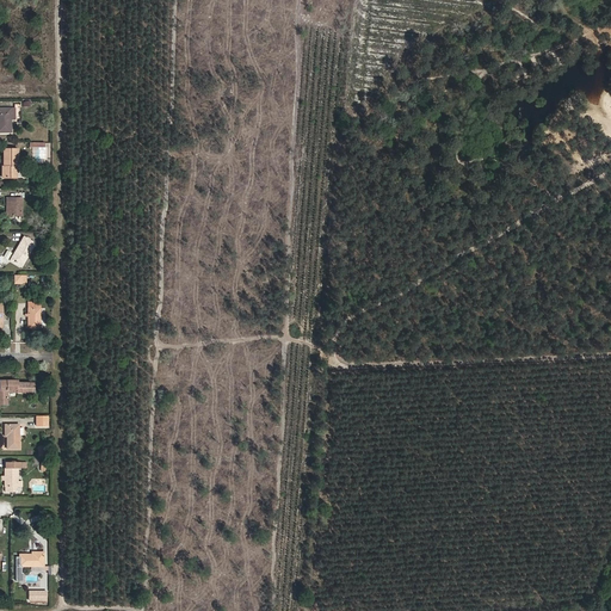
[(16,119),(16,109),(0,109),(0,133),(11,133),(11,119),(16,119)]
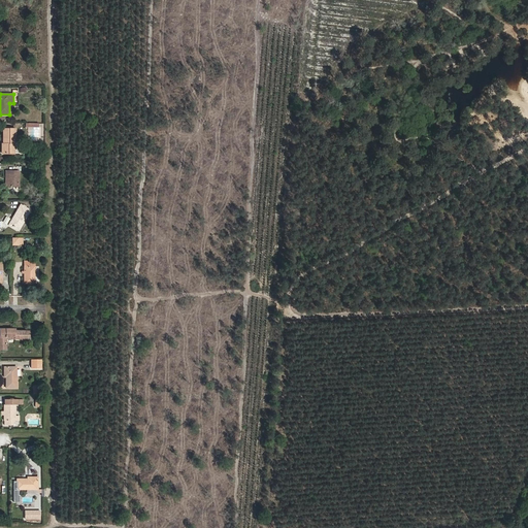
[(14,144),(14,129),(3,129),(3,154),(13,154),(13,144),(14,144)]
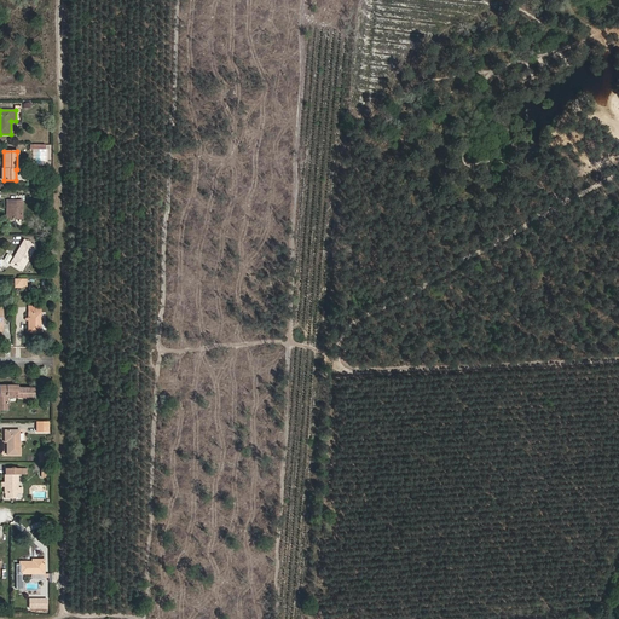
[(22,219),(22,201),(11,201),(10,219),(22,219)]
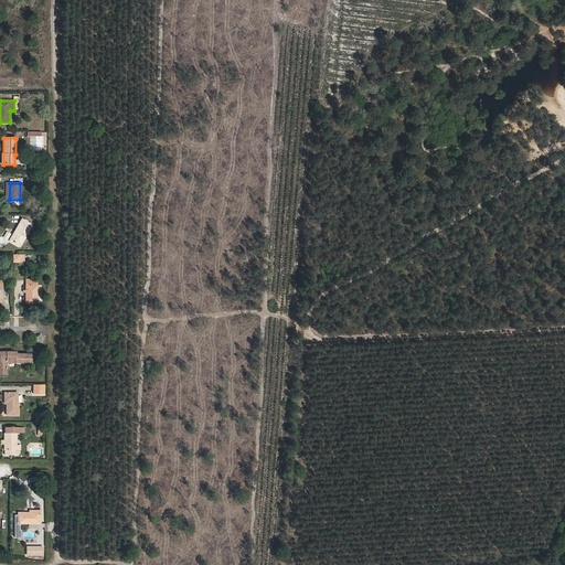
[(20,247),(32,225),(22,220),(10,241),(20,247)]
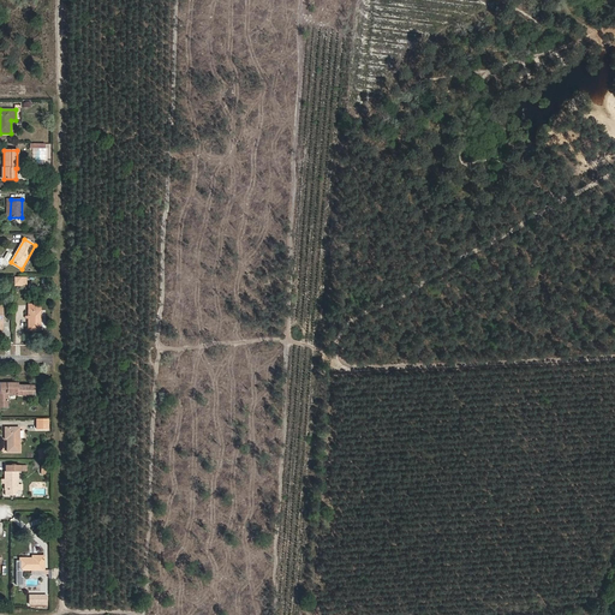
[(40,321),(40,304),(29,304),(29,316),(29,318),(29,330),(40,330),(46,330),(46,321),(40,321)]
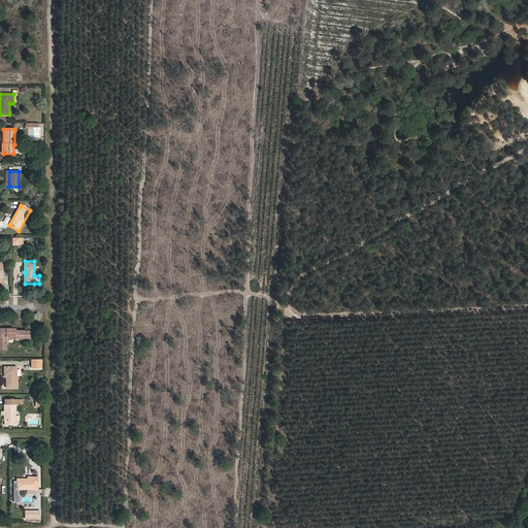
[(29,339),(29,331),(15,331),(15,329),(0,329),(0,341),(0,342),(0,344),(0,350),(6,350),(6,344),(4,344),(4,342),(6,342),(6,339),(6,337),(14,337),(14,339),(29,339)]
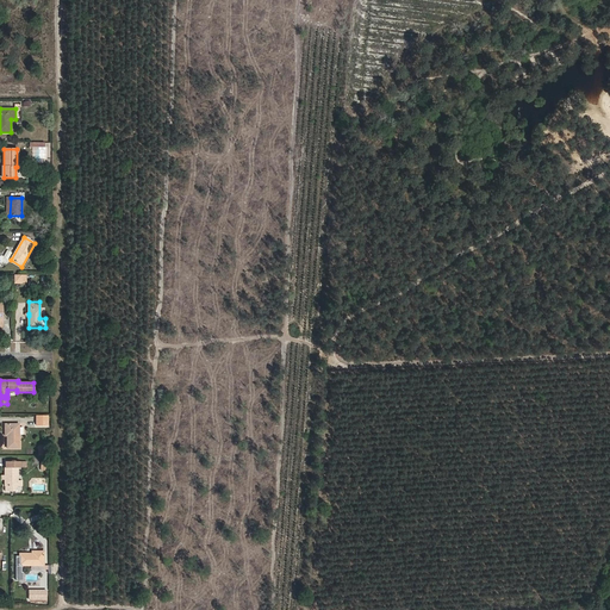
[(47,427),(47,416),(37,416),(37,427),(47,427)]
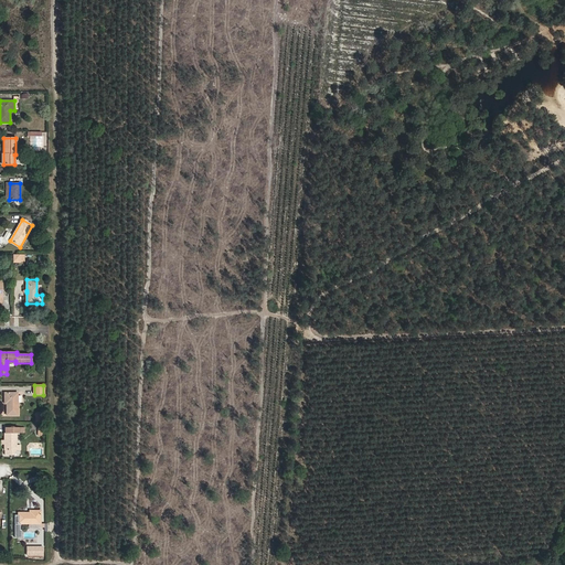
[(17,413),(17,393),(4,393),(4,404),(7,404),(7,415),(17,415),(17,413)]
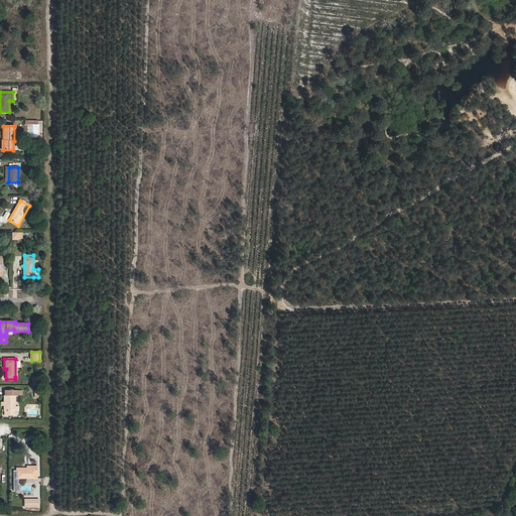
[(15,406),(15,395),(16,395),(16,390),(4,390),(5,395),(4,395),(4,402),(4,405),(4,411),(5,411),(5,415),(13,415),(13,411),(15,411),(15,406)]
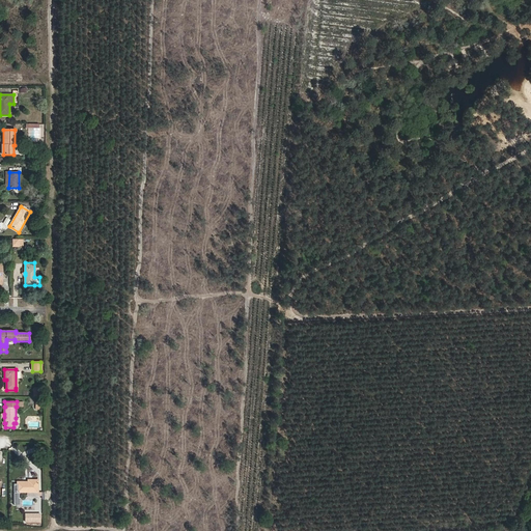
[(37,492),(37,480),(28,480),(28,482),(17,482),(17,492),(37,492)]
